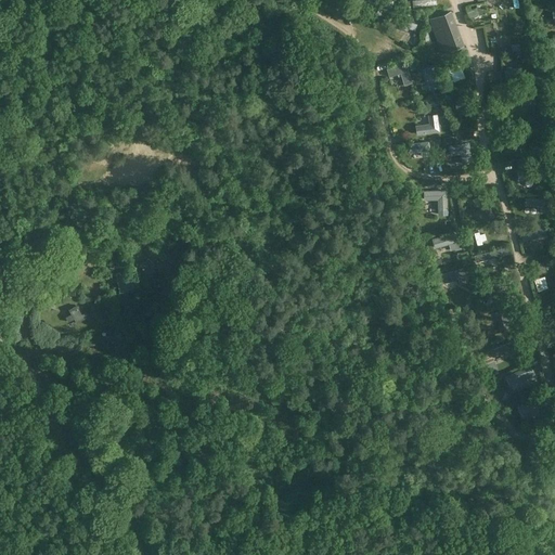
[(370,0),(369,7),(390,14),(394,8),(371,0),(370,0)]
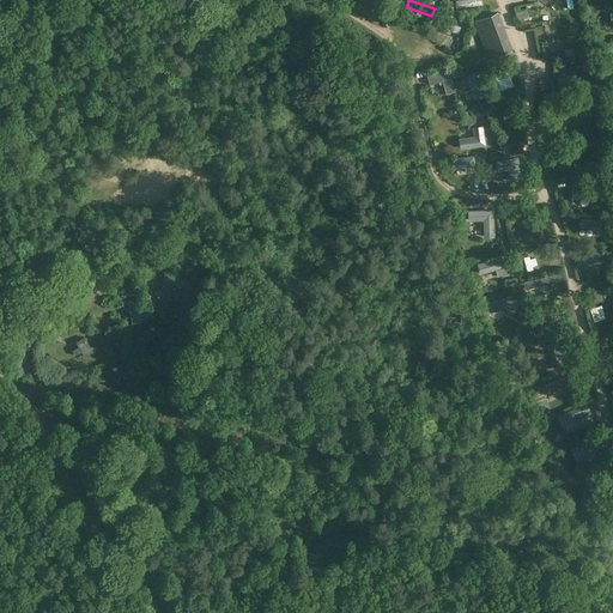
[(515,13),(519,22),(532,17),(528,8),(515,13)]
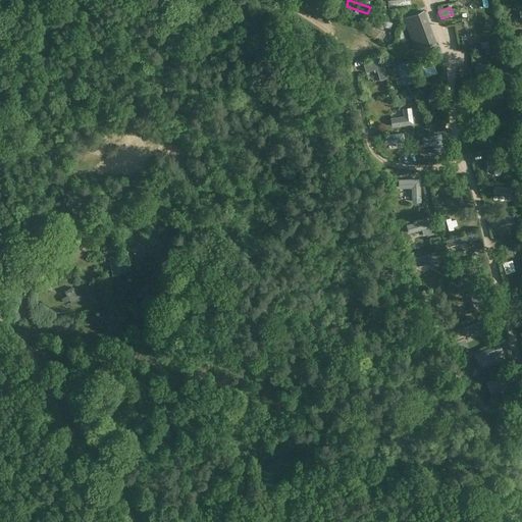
[(404,18),(416,51),(436,43),(424,10),(404,18)]
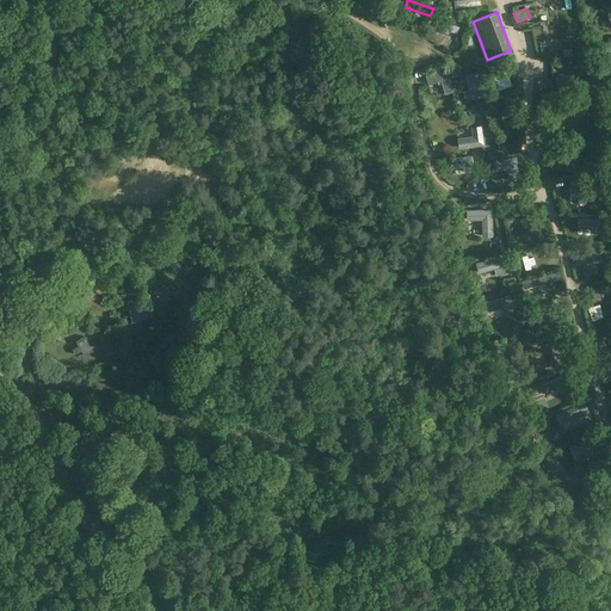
[(457,28),(433,20),(432,28),(456,35),(457,28)]
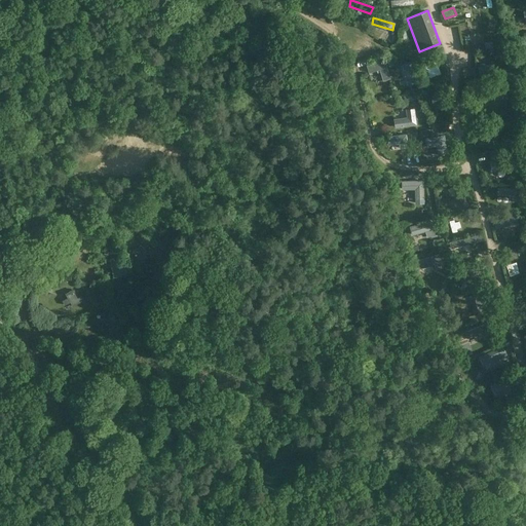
[(376,62),(366,65),(368,73),(379,70),(383,80),(389,78),(384,60),(382,54),(374,57),(376,62)]
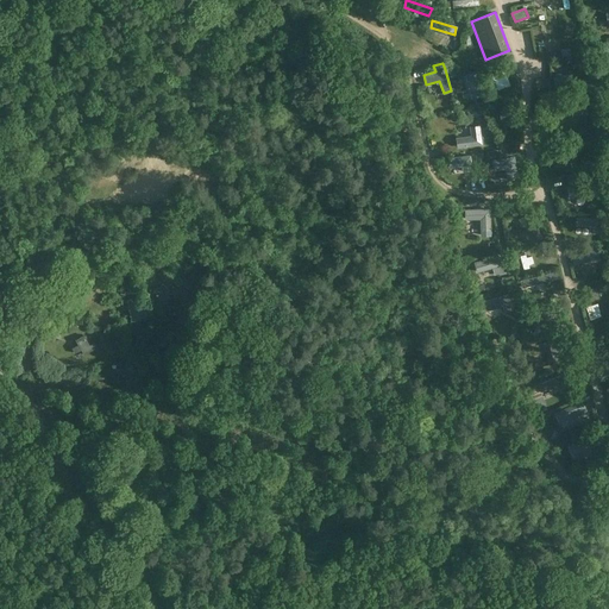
[(418,77),(429,69),(426,64),(414,71),(418,77)]
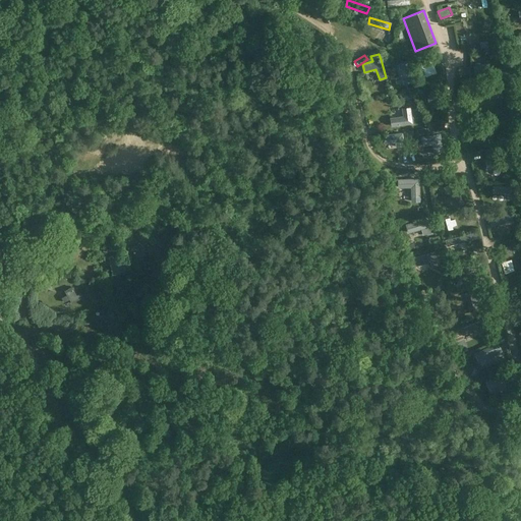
[(487,63),(472,66),(474,74),(489,72),(487,63)]
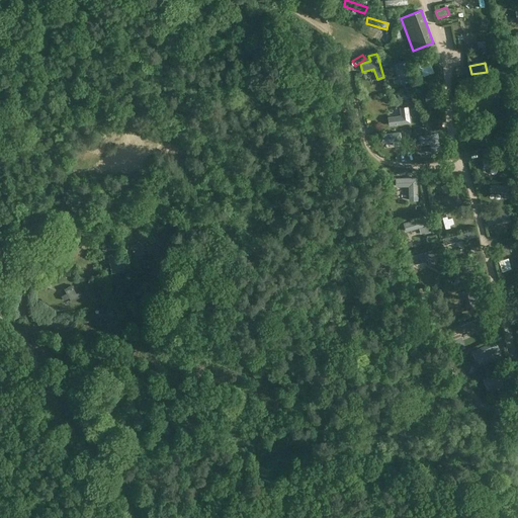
[(396,93),(391,80),(384,82),(390,95),(396,93)]
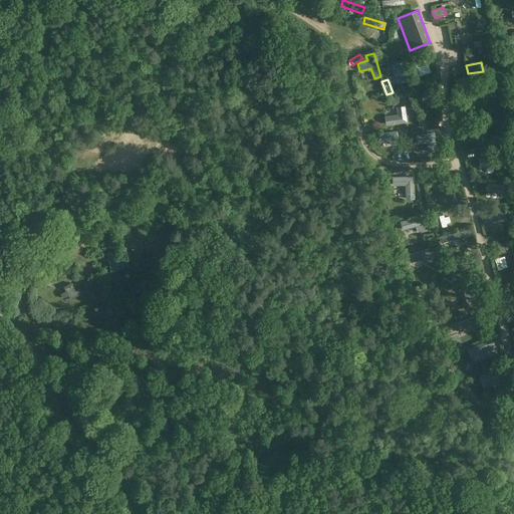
[(437,93),(433,93),(433,83),(425,84),(425,93),(422,94),(422,102),(438,101),(437,93)]
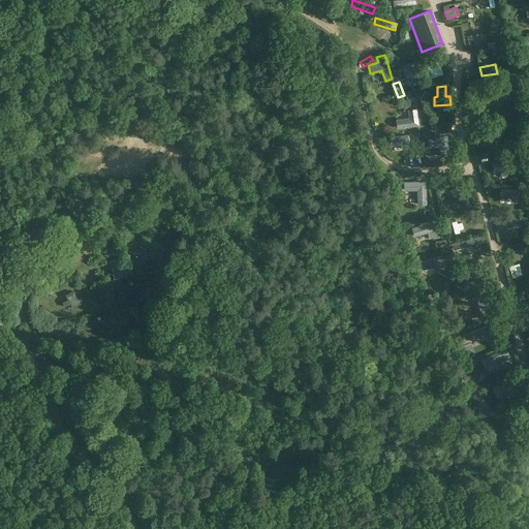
[(428,109),(417,110),(418,120),(429,119),(428,109)]
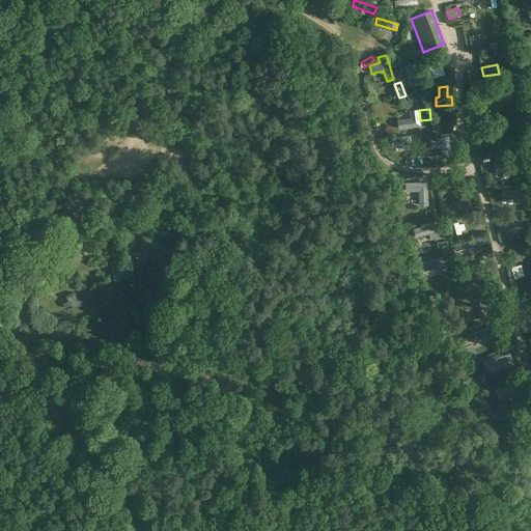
[(411,119),(397,120),(399,130),(421,127),(419,111),(419,110),(410,111),(411,119)]
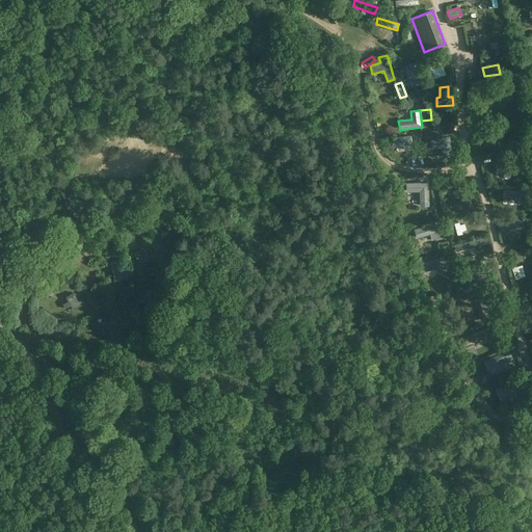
[(500,127),(479,130),(480,141),(490,139),(493,151),(504,149),(500,127)]
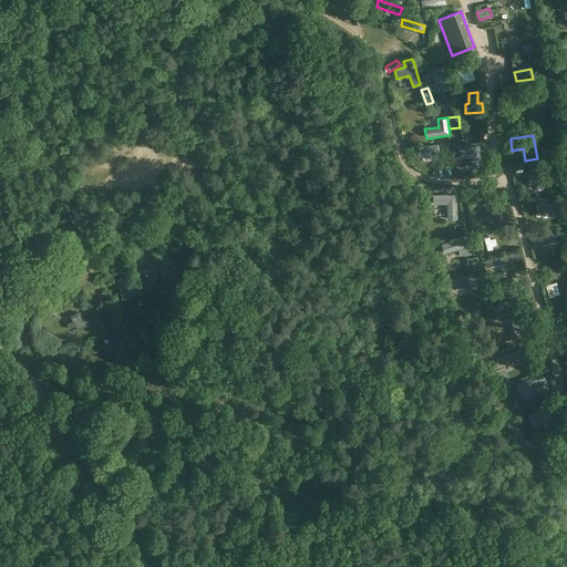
[(437,145),(418,148),(419,157),(430,155),(431,161),(440,160),(437,145)]
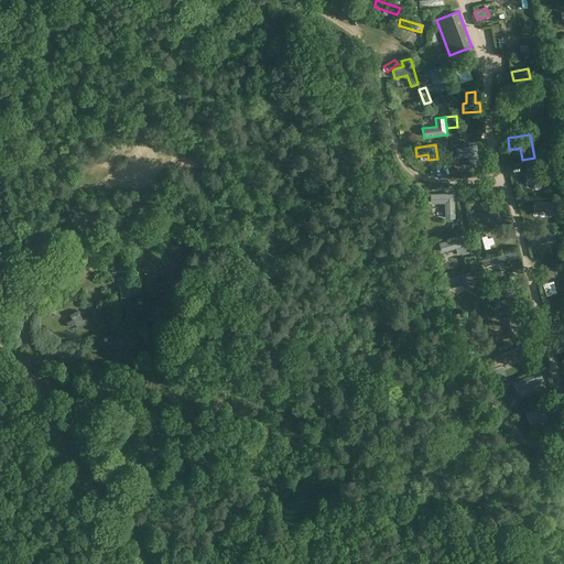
[(476,144),(455,148),(456,159),(467,156),(469,166),(479,164),(476,144)]
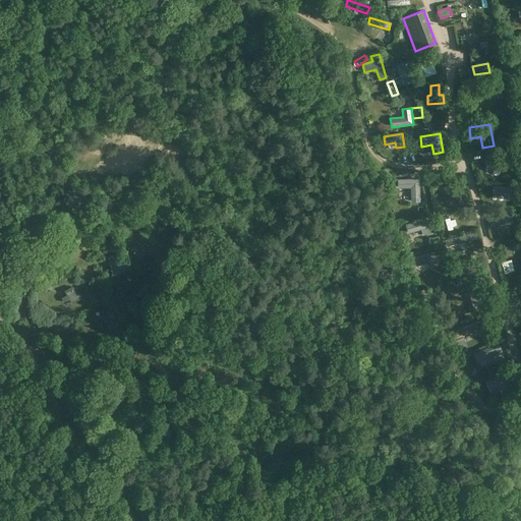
[(509,158),(485,160),(486,170),(510,167),(509,158)]
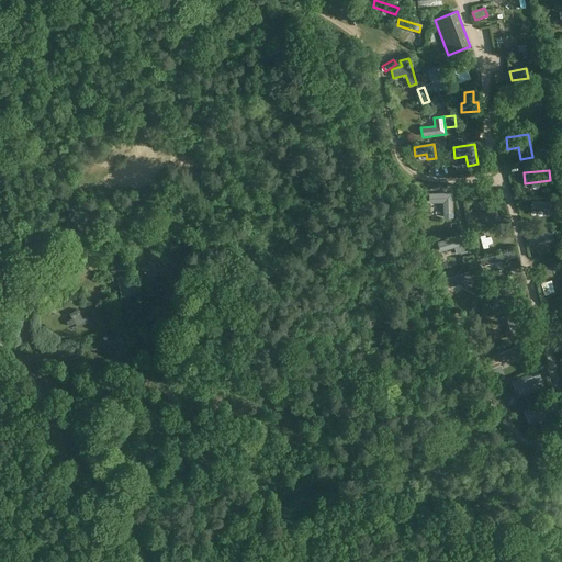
[(428,193),(428,203),(442,202),(442,217),(452,217),(451,192),(428,193)]
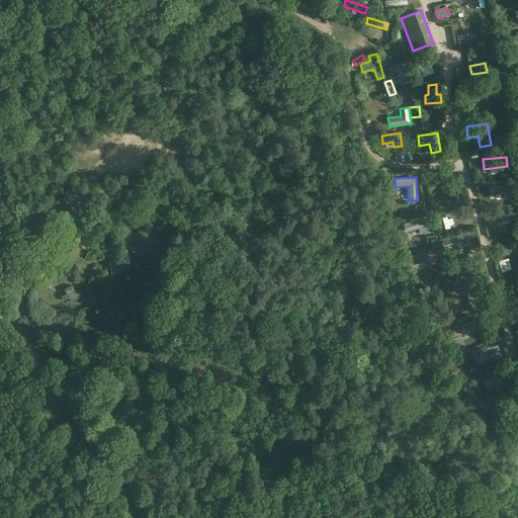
[(448,181),(440,186),(452,205),(460,200),(448,181)]
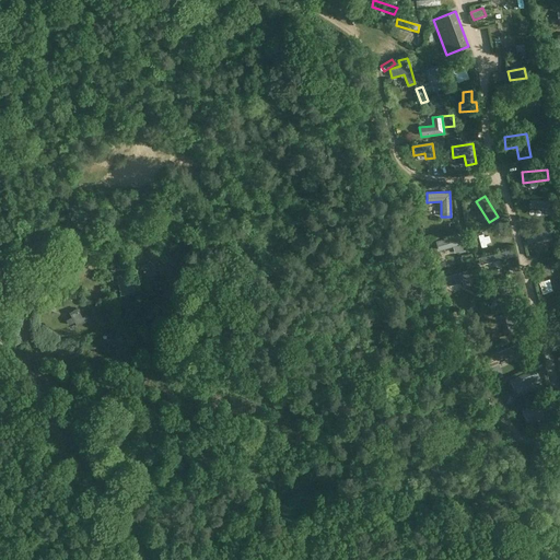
[(548,200),(528,200),(528,208),(541,208),(541,214),(548,214),(548,200)]
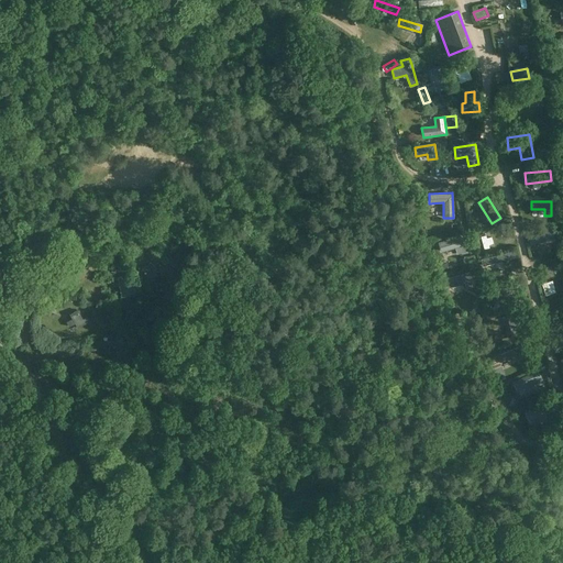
[(503,236),(509,233),(506,227),(499,230),(503,236)]
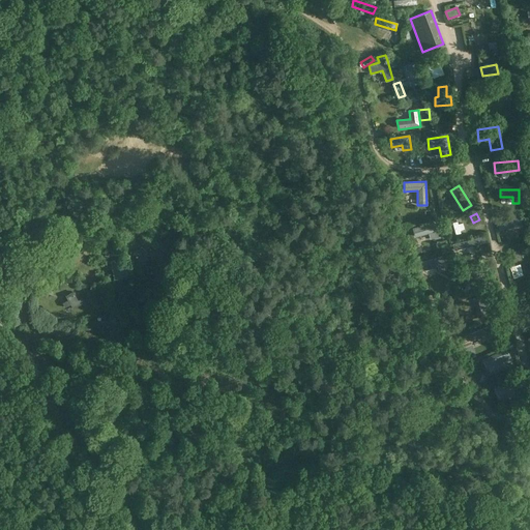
[(465,217),(459,218),(463,237),(469,236),(465,217)]
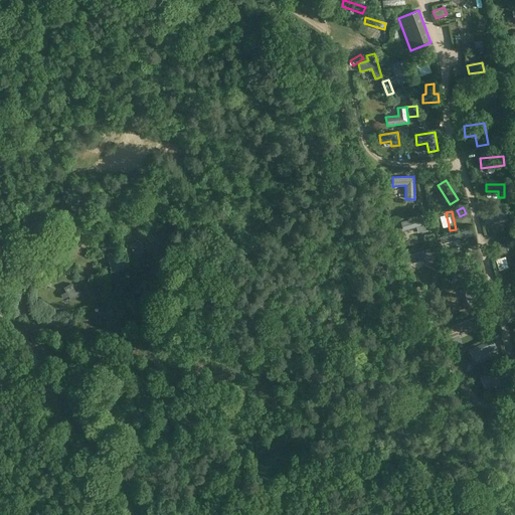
[(401,237),(424,232),(422,225),(400,231),(401,237)]
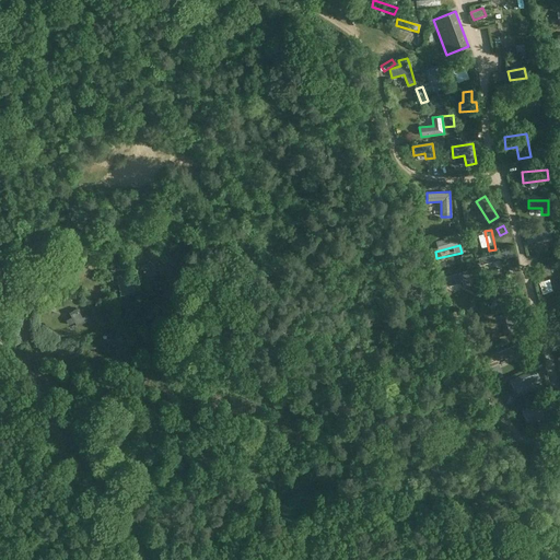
[(512,249),(498,253),(479,258),(481,265),(500,259),(514,256),(512,249)]
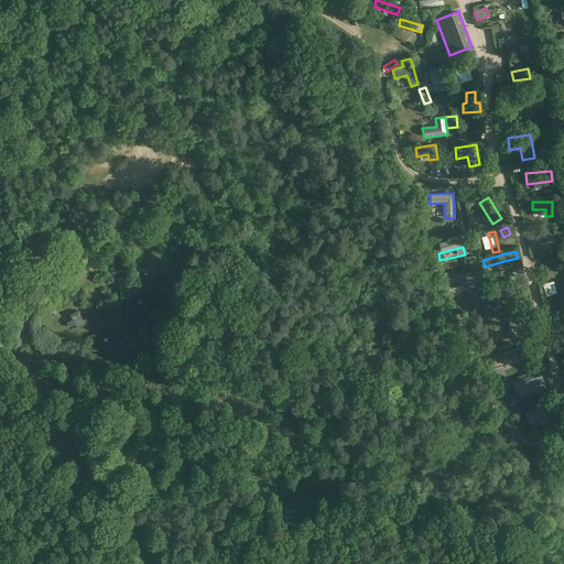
[(469,272),(445,279),(448,289),(465,283),(466,290),(474,288),(469,272)]
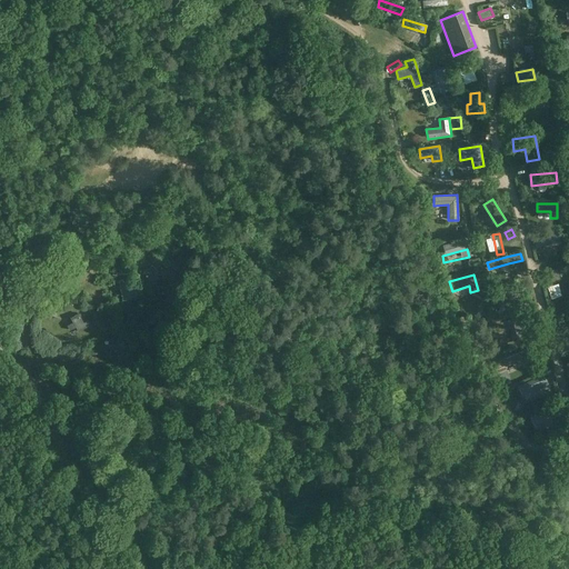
[(170,291),(163,300),(170,305),(177,296),(170,291)]
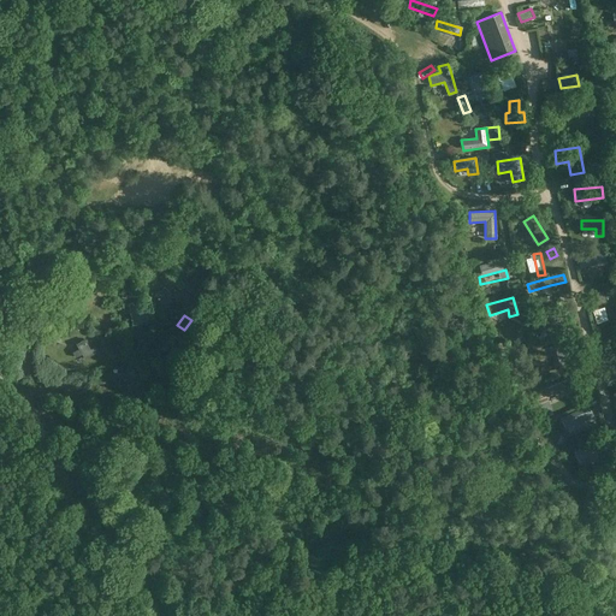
[(80,348),(72,353),(76,357),(82,354),(86,359),(98,351),(94,347),(89,350),(82,339),(76,343),(80,348)]
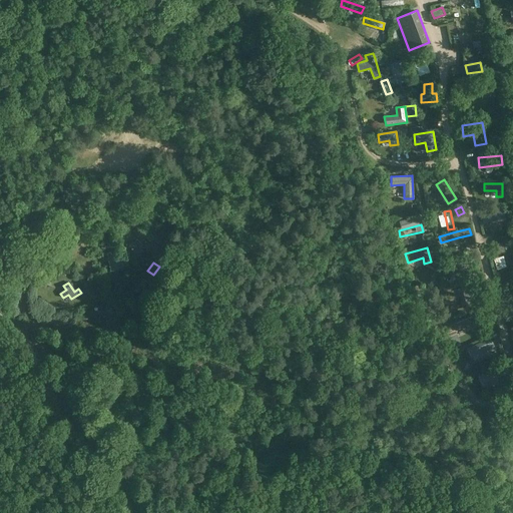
[(468,284),(461,286),(467,308),(474,306),(468,284)]
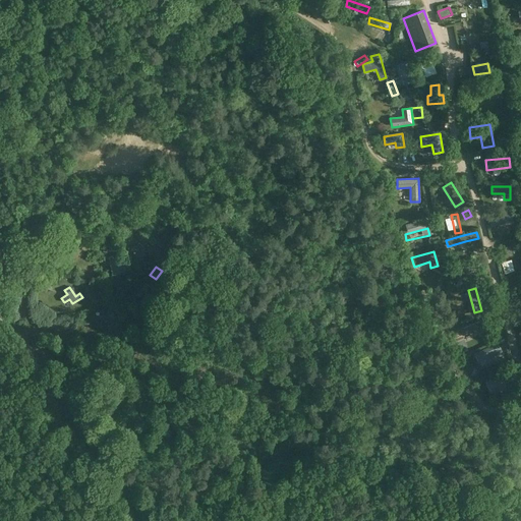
[(483,316),(476,319),(480,335),(487,333),(483,316)]
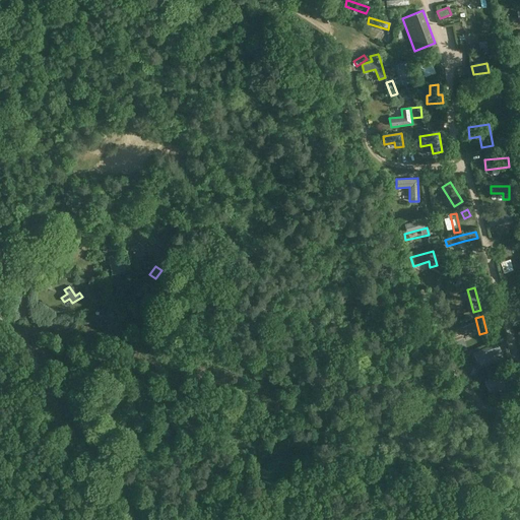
[(497,342),(475,352),(479,361),(501,350),(497,342)]
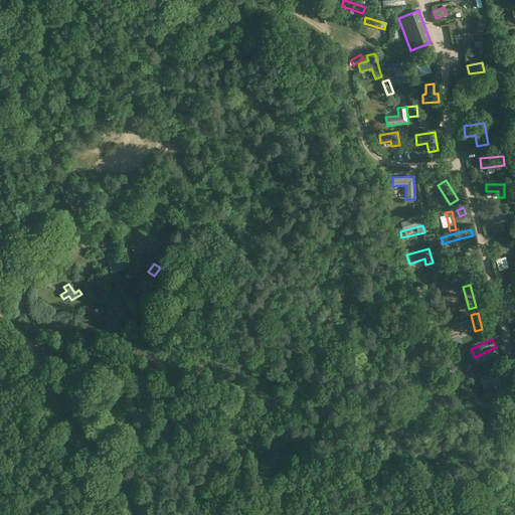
[(501,367),(480,378),(484,386),(505,375),(501,367)]
